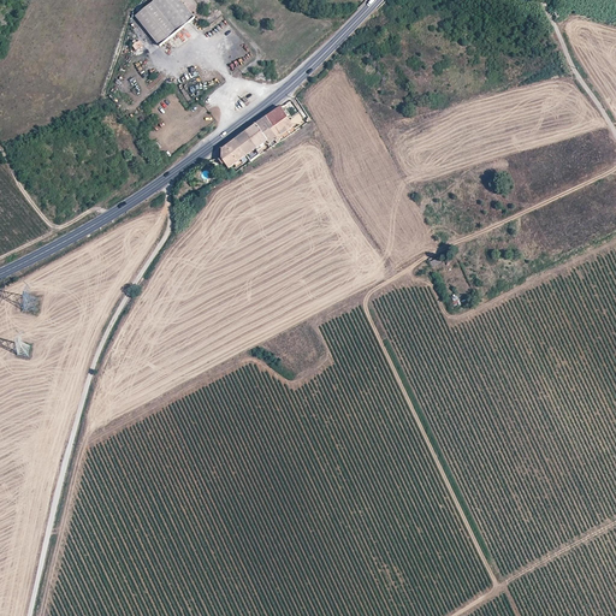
[(159,46),(195,17),(191,13),(199,7),(193,0),(150,0),(153,3),(136,17),(159,46)]
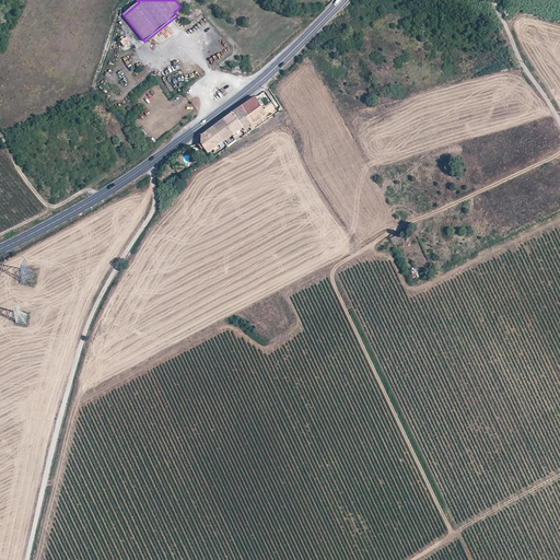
[(174,12),(177,15),(184,11),(181,7),(174,12)]
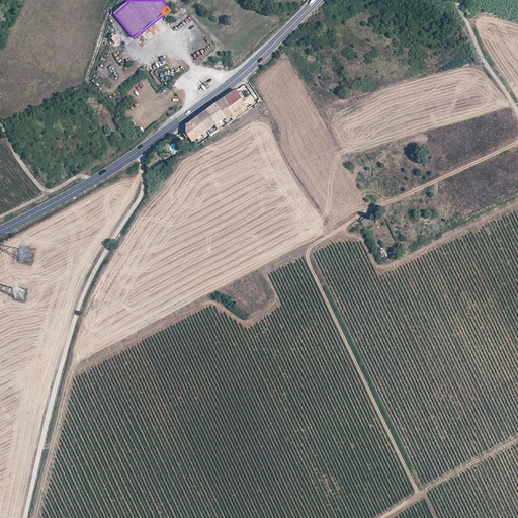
[(118,33),(111,38),(115,42),(121,37),(118,33)]
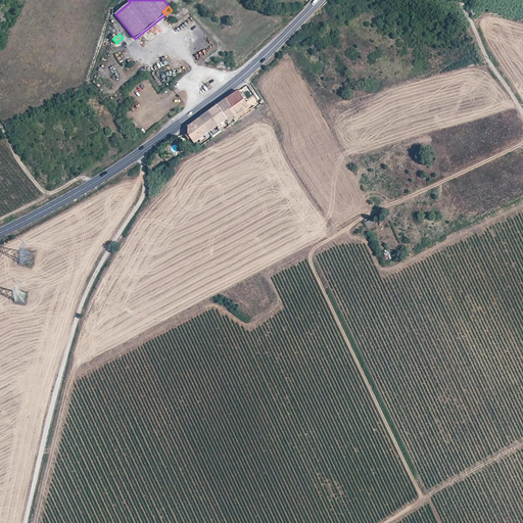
[(245,100),(239,91),(226,99),(232,109),(235,107),(245,100)]
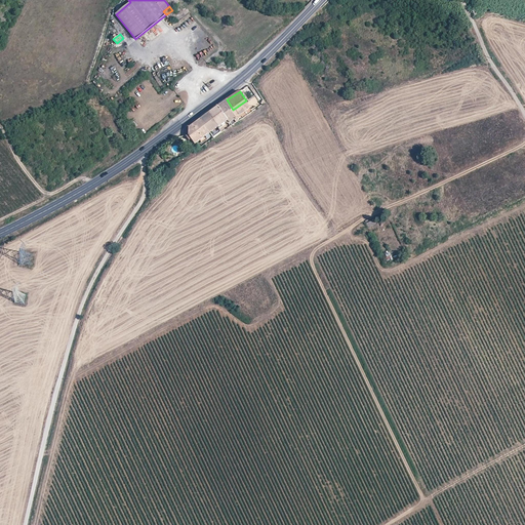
[(228,120),(231,125),(236,121),(243,119),(243,118),(236,108),(233,110),(227,99),(209,113),(218,127),(227,121),(228,120)]
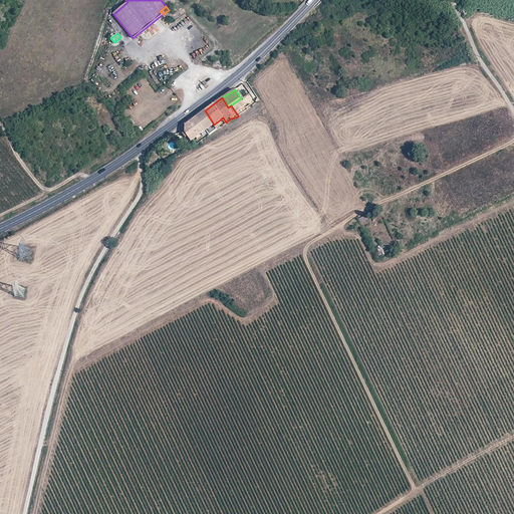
[(241,99),(241,98),(231,105),(238,115),(247,109),(248,109),(241,99)]
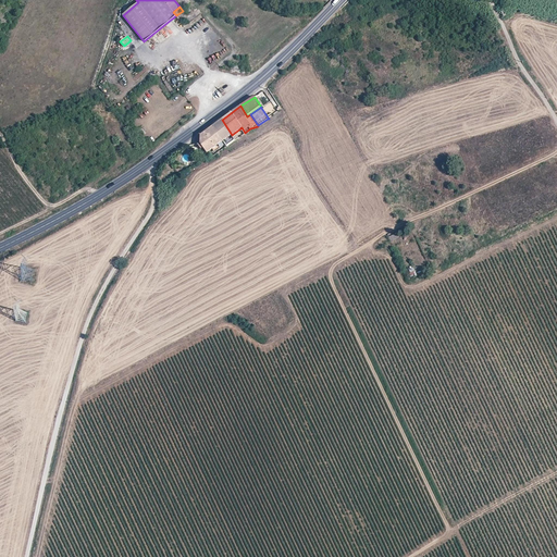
[(213,126),(223,140),(232,135),(222,120),(213,126)]
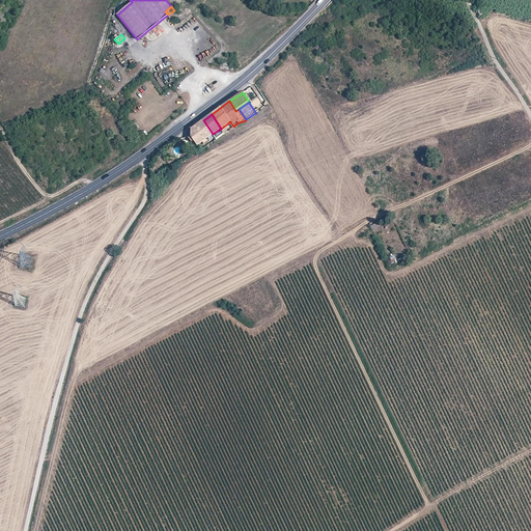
[(191,129),(191,137),(194,141),(197,145),(207,138),(212,135),(213,134),(203,120),(191,129)]
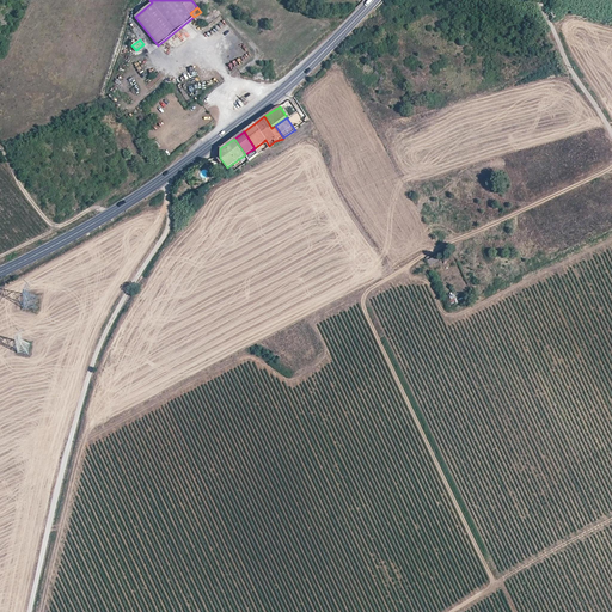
[(20,340),(18,352),(28,354),(30,342),(20,340)]
